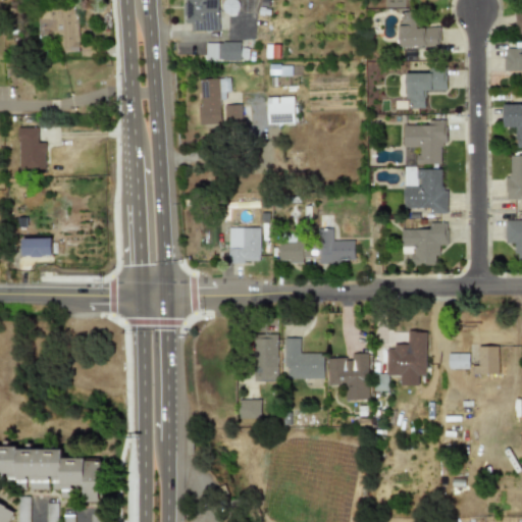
[(190,31),(218,31),(218,0),(183,0),(184,23),(190,23),(190,31)]
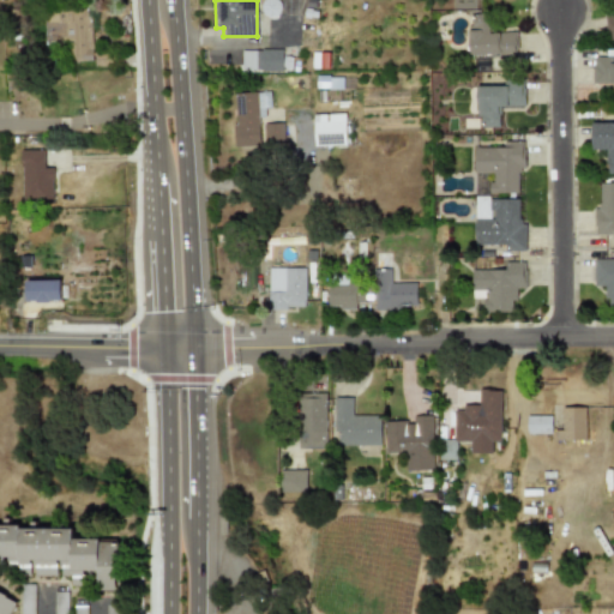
[(280,0),(272,0),(260,0),(260,17),(280,18),(280,0)]
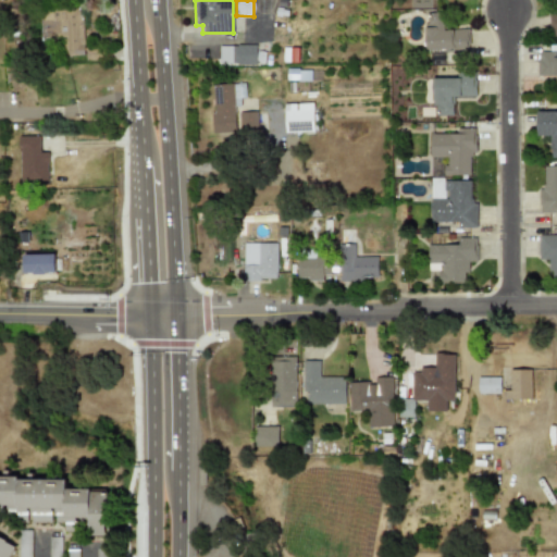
[(38,10),(39,38),(58,38),(58,56),(83,56),(82,9),(38,10)]
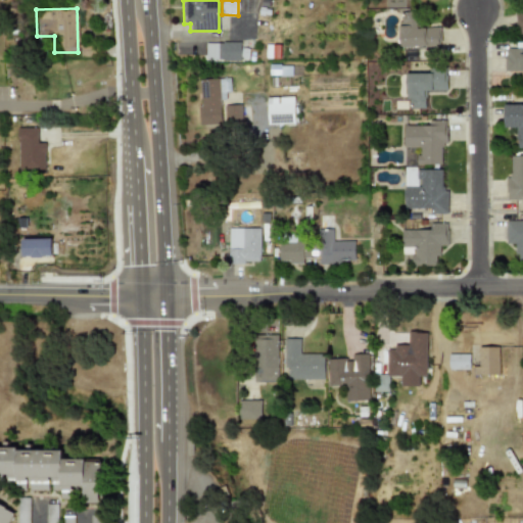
[(415,28),(414,12),(398,12),(399,47),(439,45),(439,27),(415,28)]
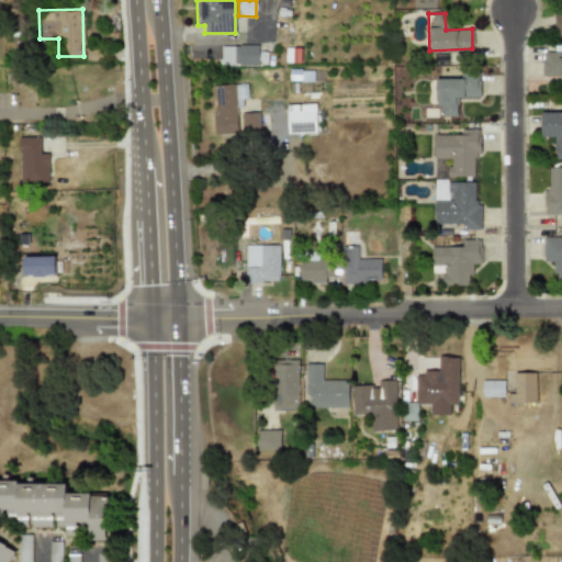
[(221,66),(266,65),(265,54),(257,54),(257,45),(220,46),(221,66)]
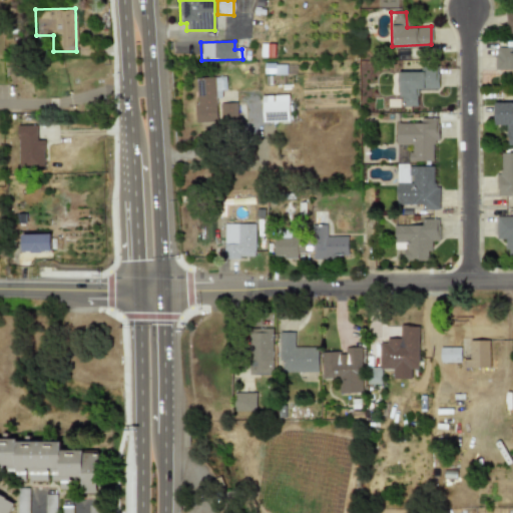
[(512,53),(511,53),(511,47),(494,47),(494,69),(512,69),(512,53)]
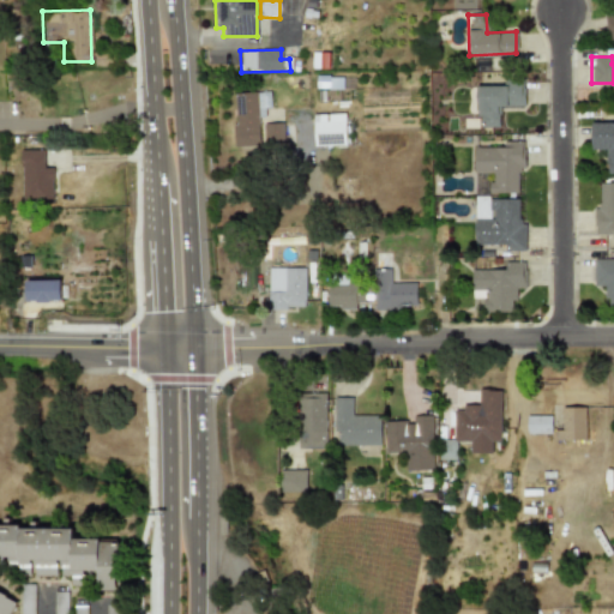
[(476,127),(499,126),(498,107),(523,107),(523,80),(503,80),(503,85),(476,86),(476,127)]
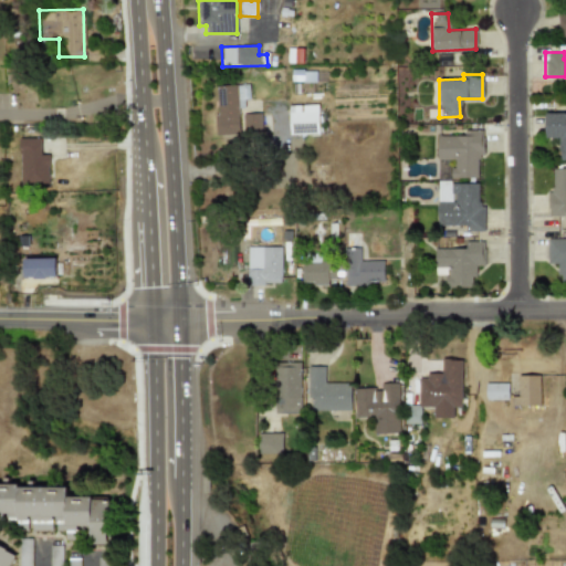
[(215,85),(216,136),(238,136),(237,107),(247,107),(247,84),(215,85)]
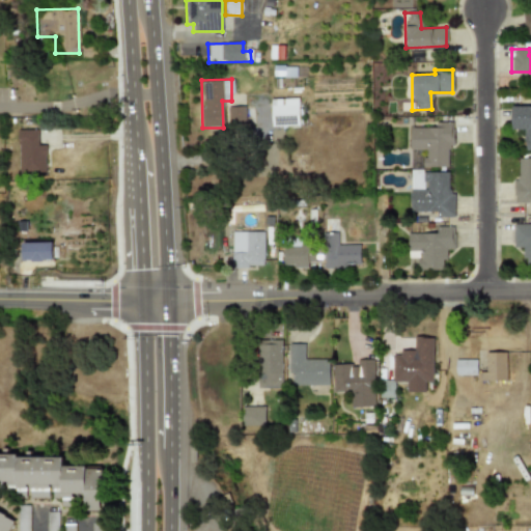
[(299,126),(298,105),(271,105),(271,127),(299,126)]
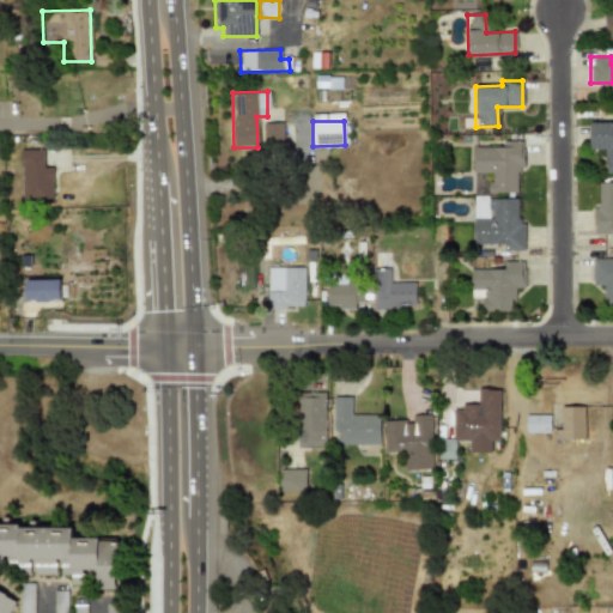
[(262,123),(263,143),(283,141),(281,122),(262,123)]
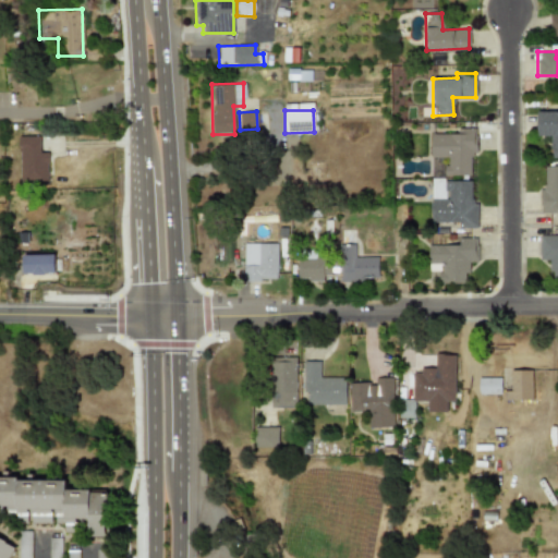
[(537,136),(553,136),(553,157),(557,157),(557,111),(537,111),(537,136)]
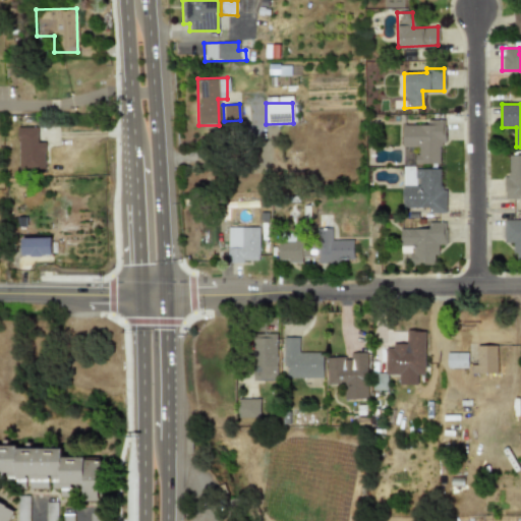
[(402,125),(402,147),(415,148),(415,163),(439,163),(440,142),(444,142),(444,120),(426,120),(426,125),(402,125)]
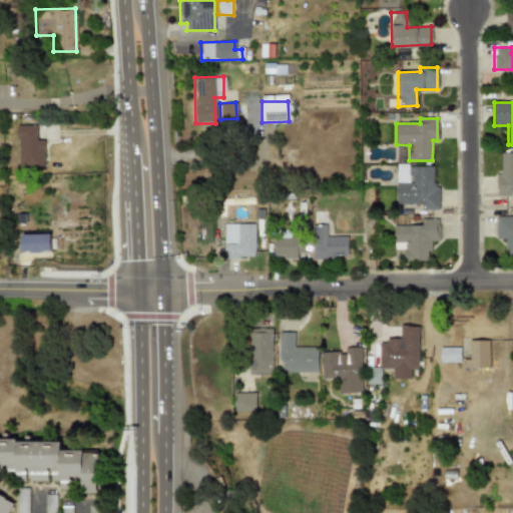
[(36,125),(17,125),(17,168),(43,168),(43,140),(36,140),(36,125)]
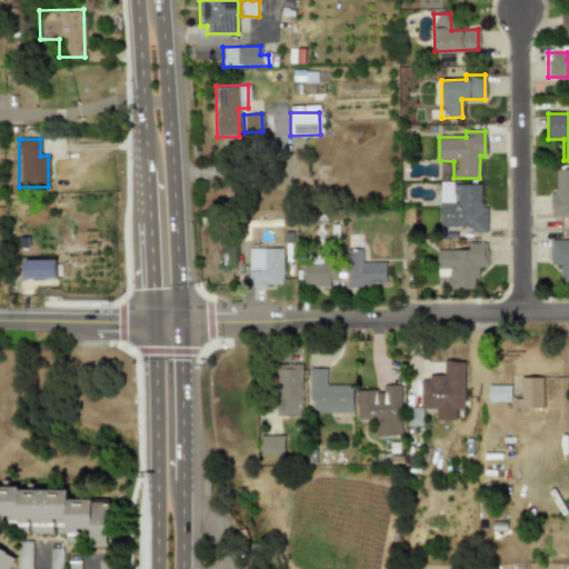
[(568,169),(552,170),(553,218),(568,217),(568,211),(568,169)]
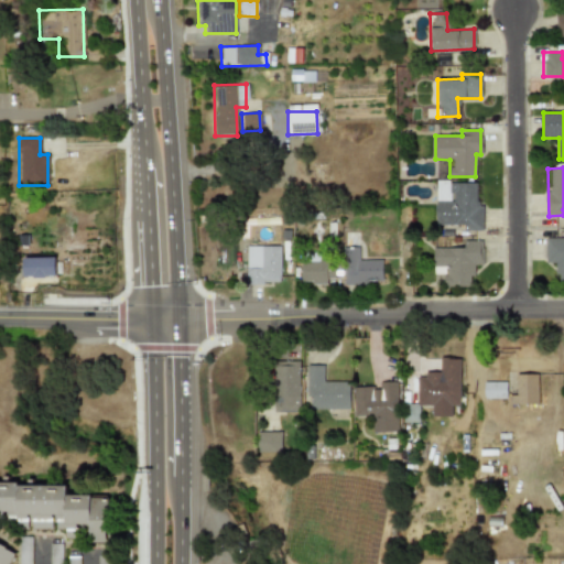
[(563,238),(544,238),(544,263),(556,263),(556,283),(563,283),(563,238)]
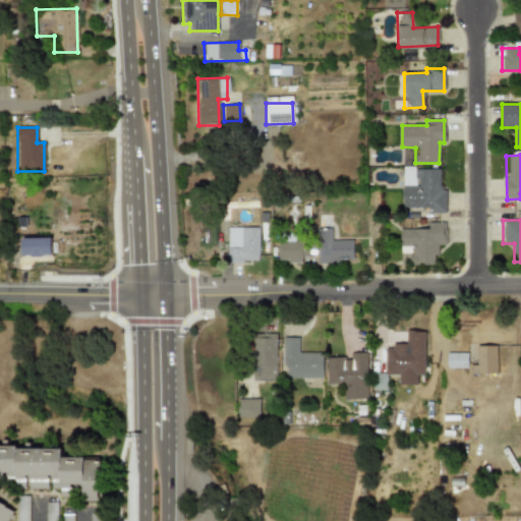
[(400,229),(400,246),(410,246),(410,265),(437,265),(436,245),(445,244),(444,222),(427,222),(428,229),(400,229)]
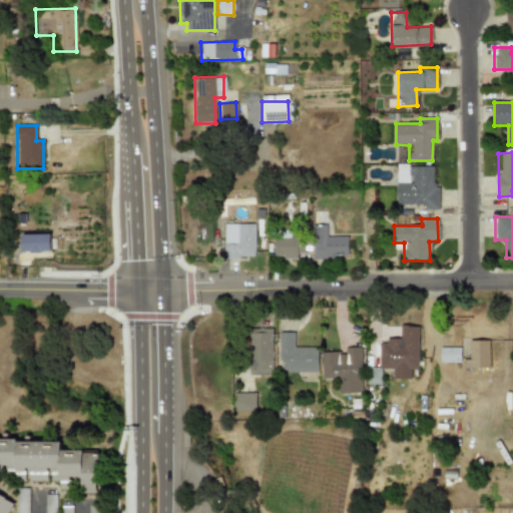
[(254,224),(223,223),(222,258),(253,258),(254,224)]
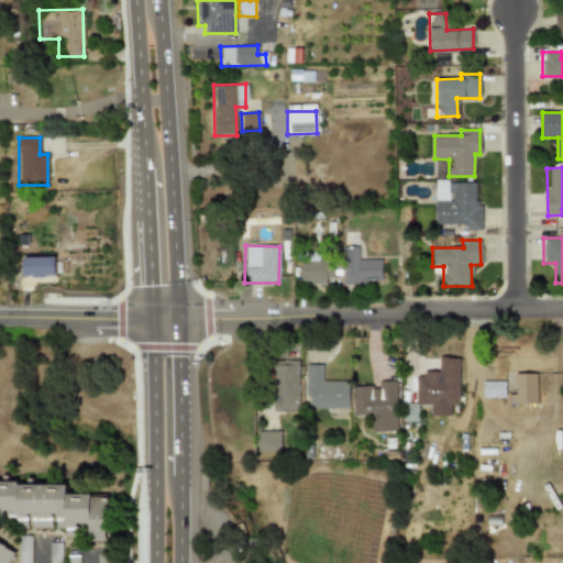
[(381,282),(381,260),(353,260),(353,245),(343,245),(343,283),(381,282)]
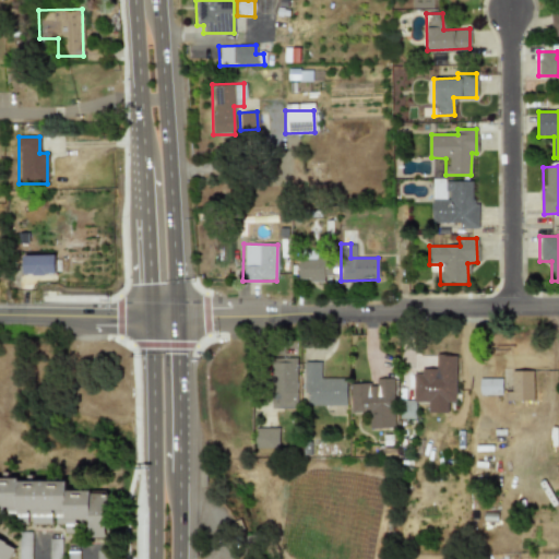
[(298,281),(323,281),(323,276),(330,275),(330,259),(302,260),(302,252),(297,252),(298,281)]
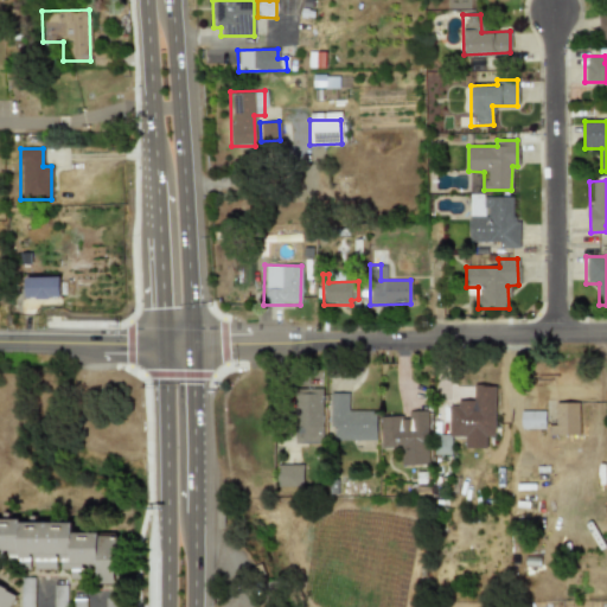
[(24,278),(25,299),(59,298),(58,276),(24,278)]
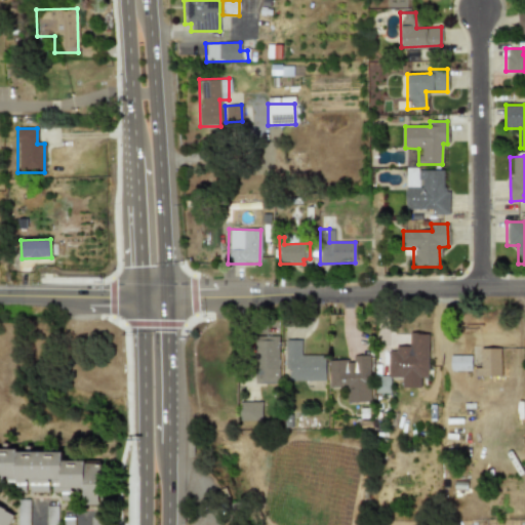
[(428,377),(429,333),(409,333),(409,348),(389,348),(388,377),(402,377),(402,388),(420,388),(420,377),(428,377)]
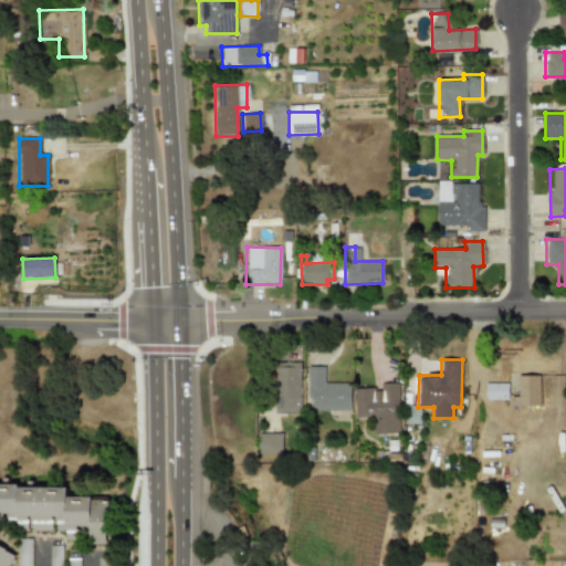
[(301,363),(275,362),(274,413),(300,415),(301,363)]
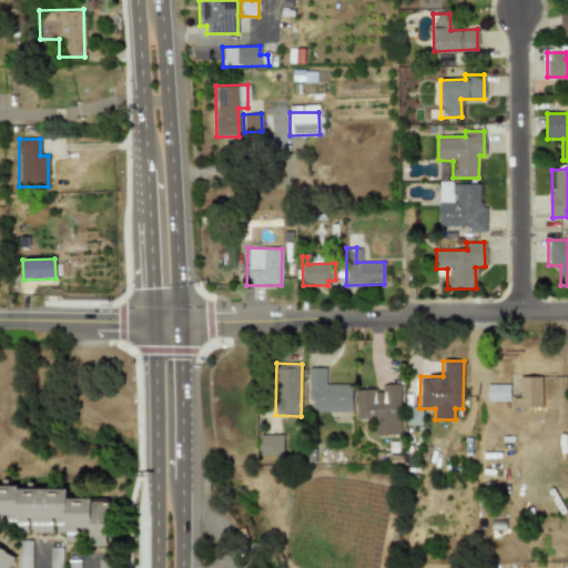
[(352,412),(352,384),(326,384),(326,367),(310,368),(310,412),(352,412)]
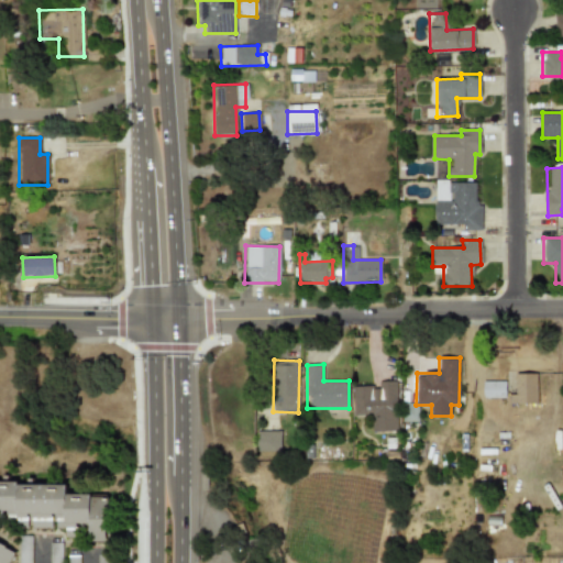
[(537,404),(537,368),(514,368),(515,404),(537,404)]
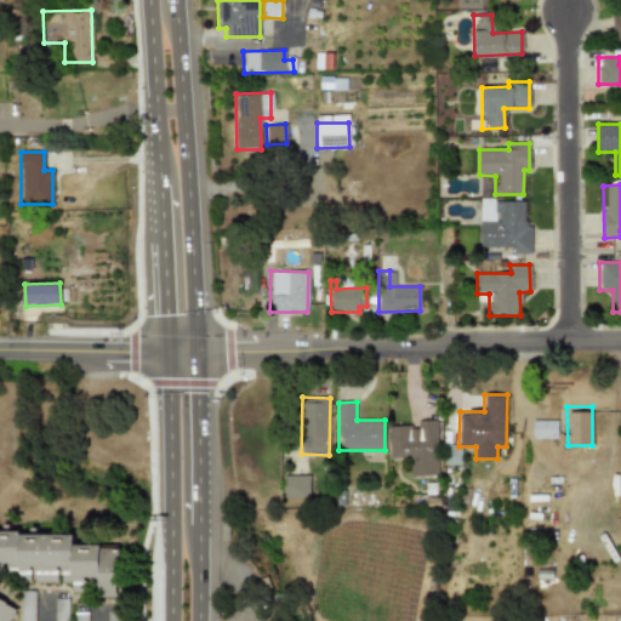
[(389,427),(389,457),(410,457),(411,476),(438,476),(438,420),(417,421),(417,426),(389,427)]
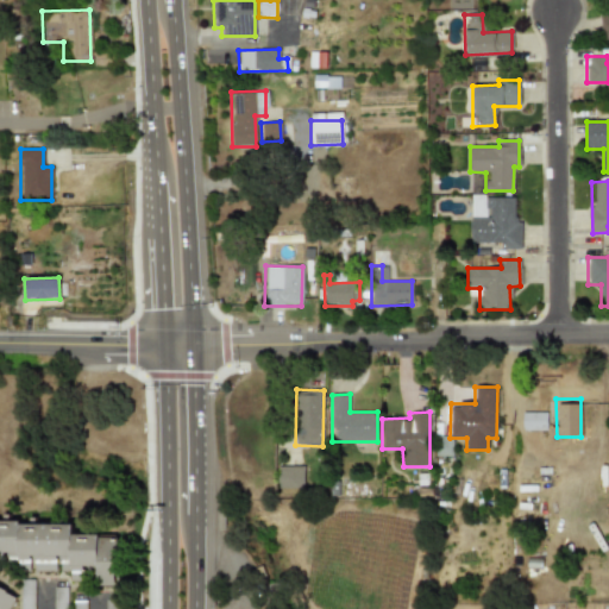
[(546,412),(522,413),(522,429),(546,429),(546,412)]
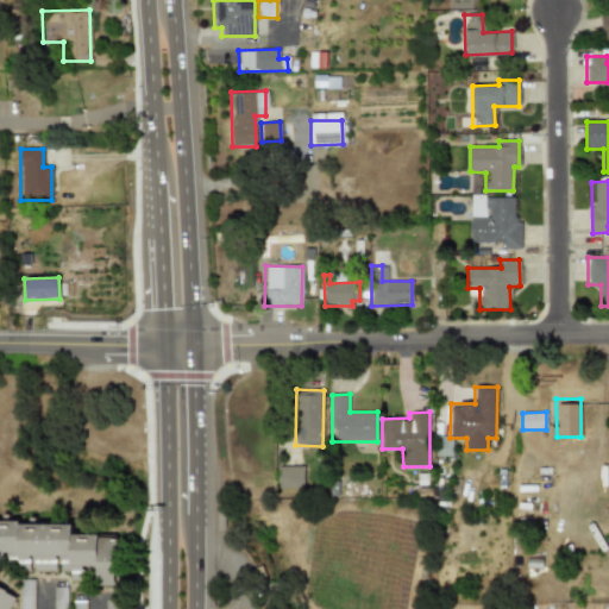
[(303,466),(277,466),(277,489),(305,488),(303,466)]
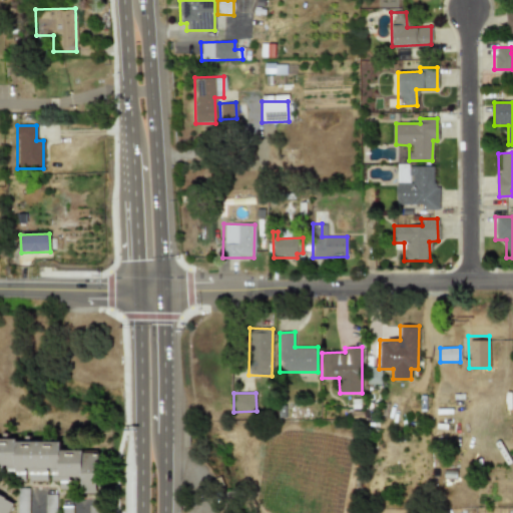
[(98,451),(60,450),(61,441),(0,439),(0,465),(6,465),(6,477),(26,478),(26,480),(48,481),(48,480),(59,481),(59,489),(68,489),(69,477),(81,477),(81,493),(97,493),(98,451)]
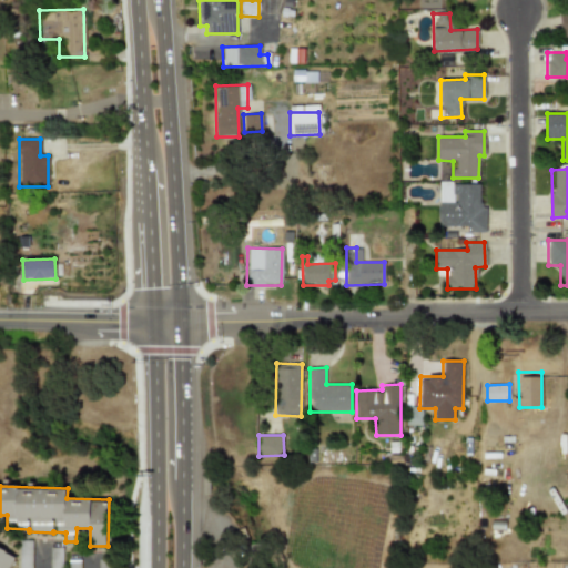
[(31,567),(31,540),(19,541),(19,567),(31,567)]
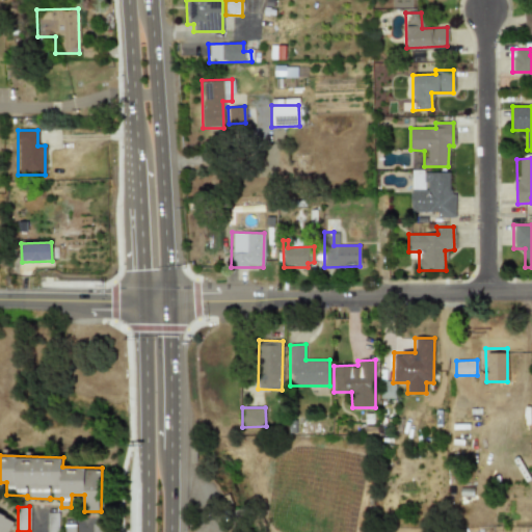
[(0,531),(10,531),(17,522),(0,512),(0,531)]
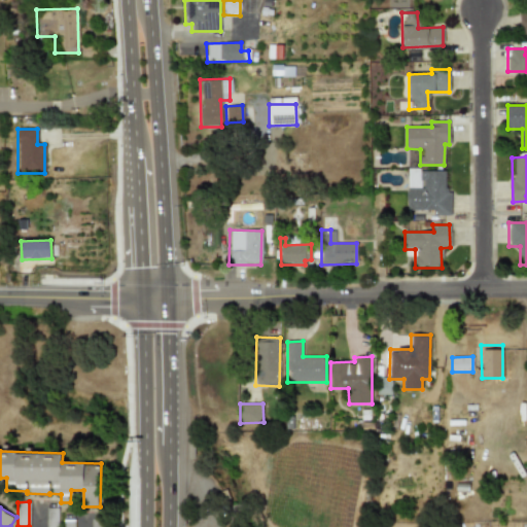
[(57,526),(58,508),(46,508),(45,526),(57,526)]
